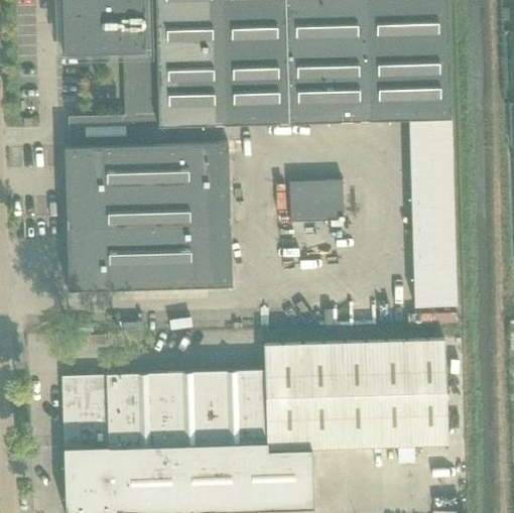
[(452,120),(447,0),(61,0),(63,54),(143,51),(145,117),(70,119),(70,148),(66,148),(70,291),(233,287),(229,144),(161,146),(161,128),(452,120)]
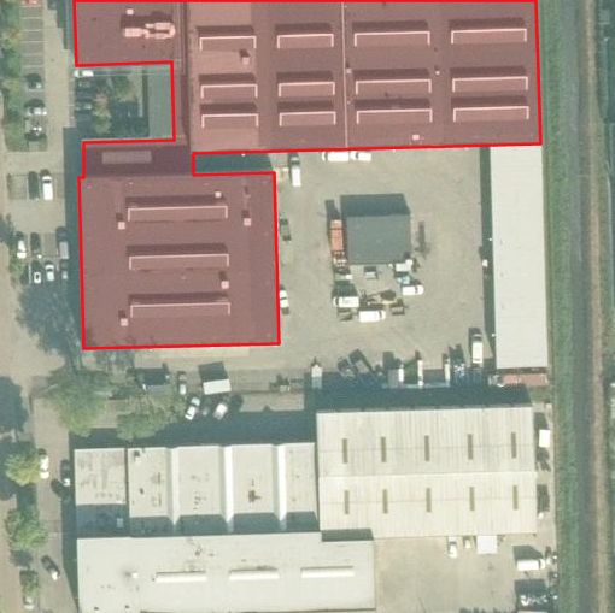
[(413,266),(411,218),(390,218),(391,266),(413,266)]
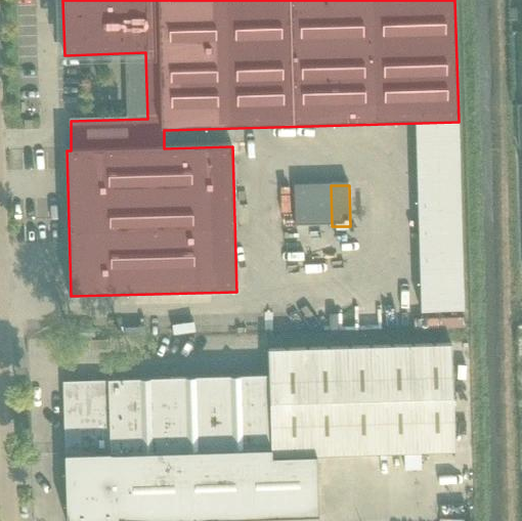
[(313,226),(312,186),(295,186),(296,227),(313,226)]
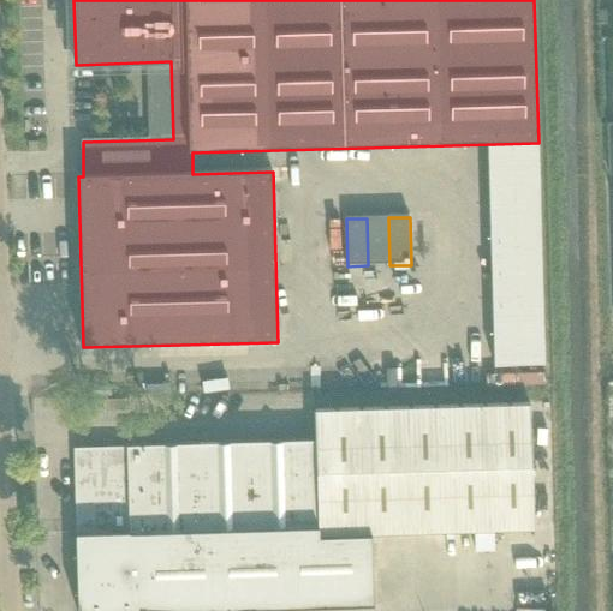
[(545,366),(541,237),(491,238),(495,366),(545,366)]
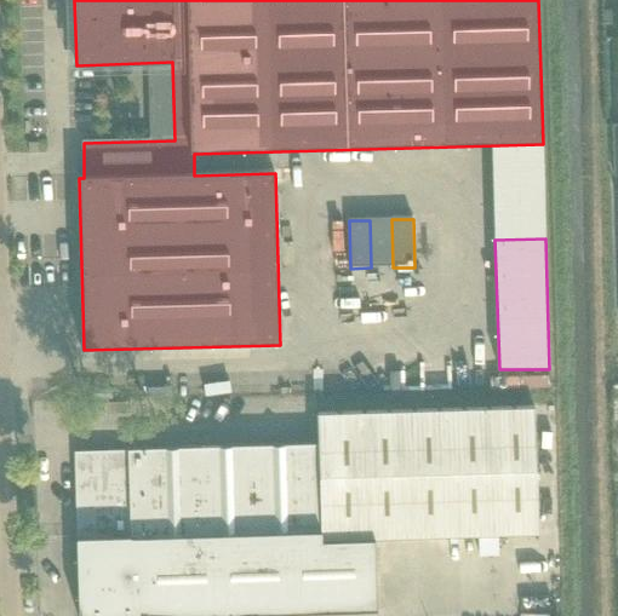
[(109,453),(109,455),(78,456),(79,496),(76,496),(80,615),(142,615),(139,539),(322,534),(322,541),(539,534),(536,409),(319,416),(319,445),(130,452),(130,453),(109,453)]
